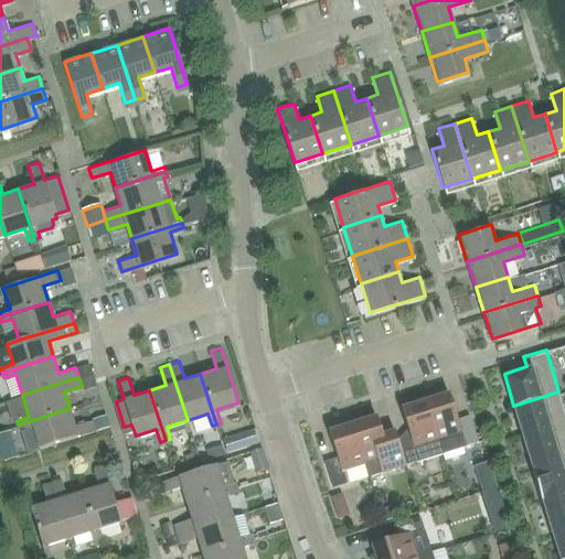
[(424,396),(440,451),(464,443),(479,440),(470,412),(457,417),(449,391),(441,394),(437,387),(424,396)]
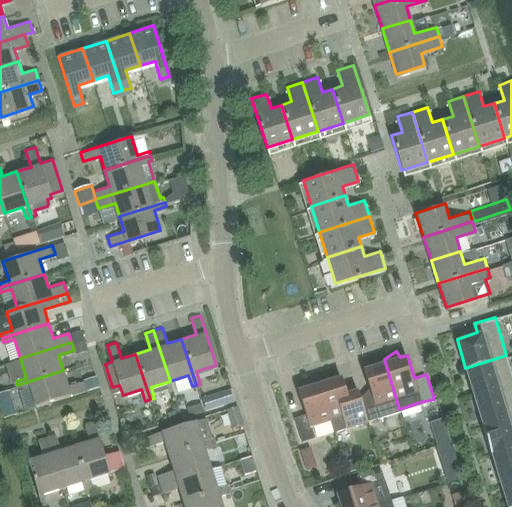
[(474,395),(511,383),(511,373),(506,355),(465,368),(474,395)]
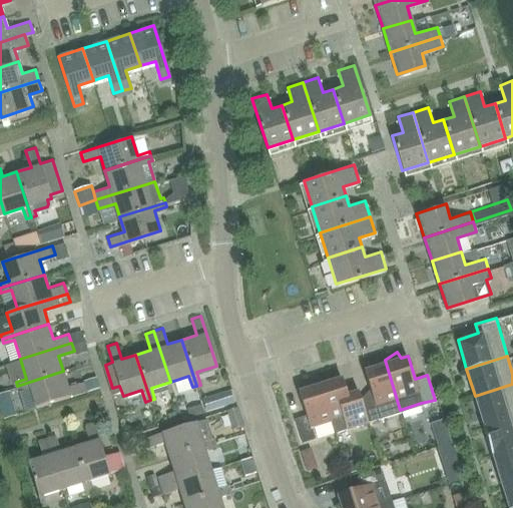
[(381,415),(400,410),(385,360),(373,364),(374,366),(365,369),(372,392),(360,396),(367,420),(381,415)]
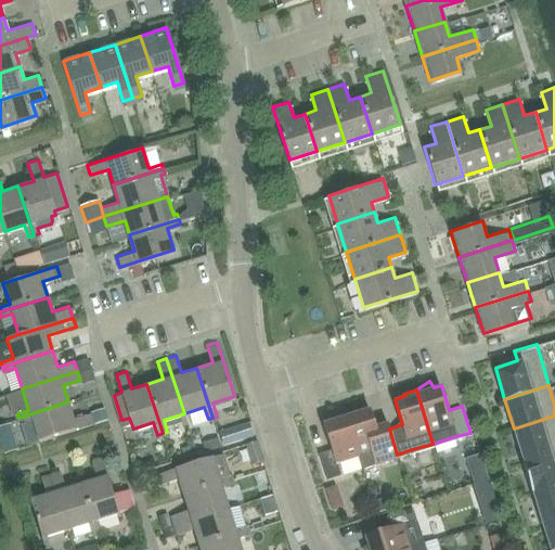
[(74,417),(68,401),(18,418),(20,422),(30,419),(38,439),(92,422),(89,412),(74,417)]
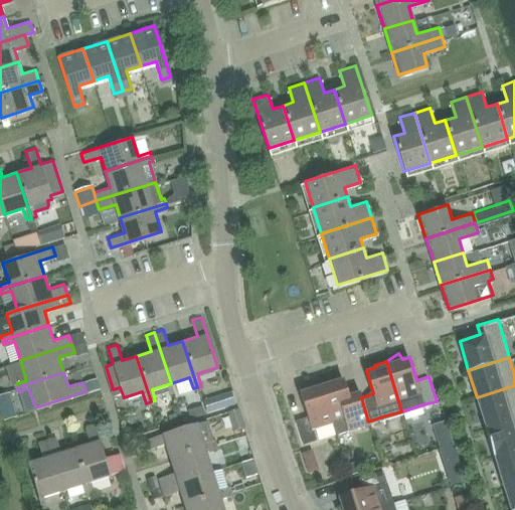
[(321,382),(332,419),(337,433),(357,426),(368,421),(361,397),(350,401),(343,377),(333,380),(333,378),(321,382)]
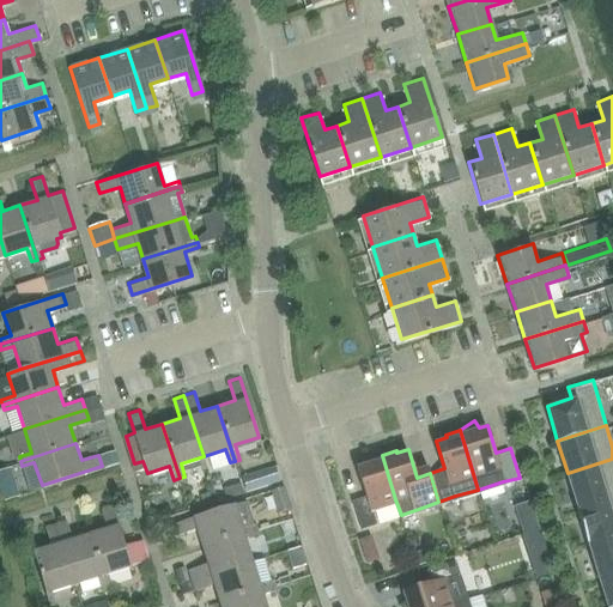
[(372,507),(395,499),(382,455),(364,455),(364,463),(357,466),(365,493),(352,498),(362,526),(377,521),(372,507)]
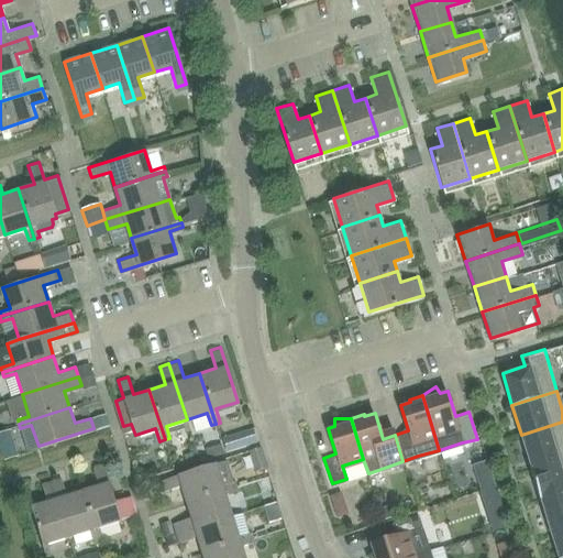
[(530,466),(562,456),(562,422),(521,435),(530,466)]
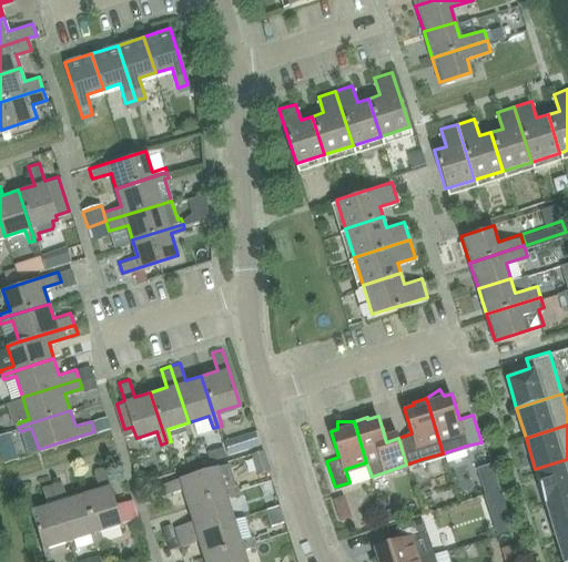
[(230,451),(260,441),(255,428),(225,437),(230,451)]
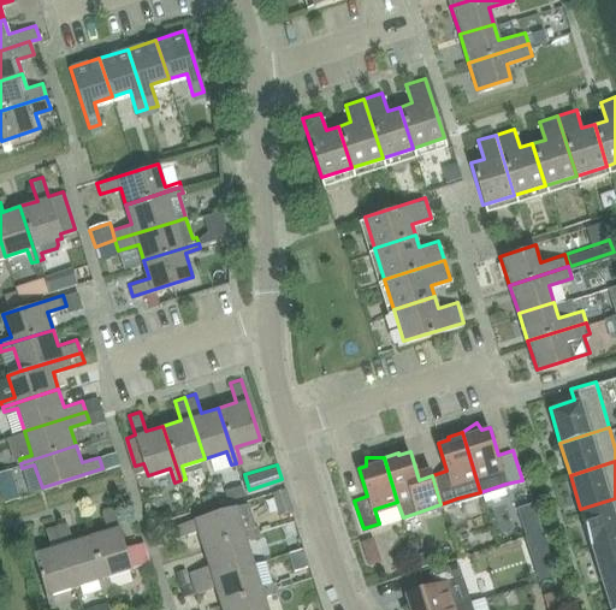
[(0,468),(0,486),(4,498),(19,492),(11,466),(0,468)]
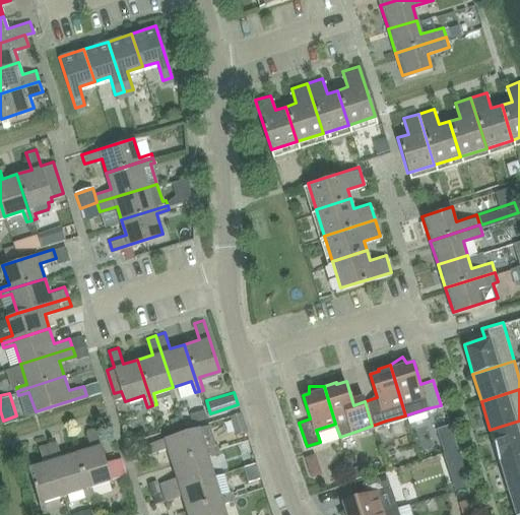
[(519,421),(490,430),(499,458),(519,451),(519,421)]
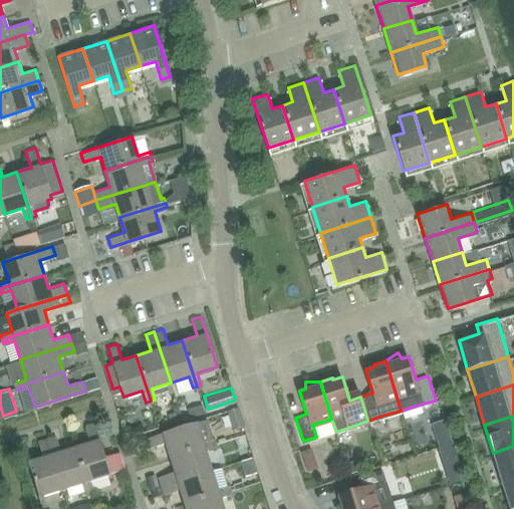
[(170,457),(215,442),(214,438),(213,439),(206,419),(146,438),(149,447),(166,442),(170,457)]
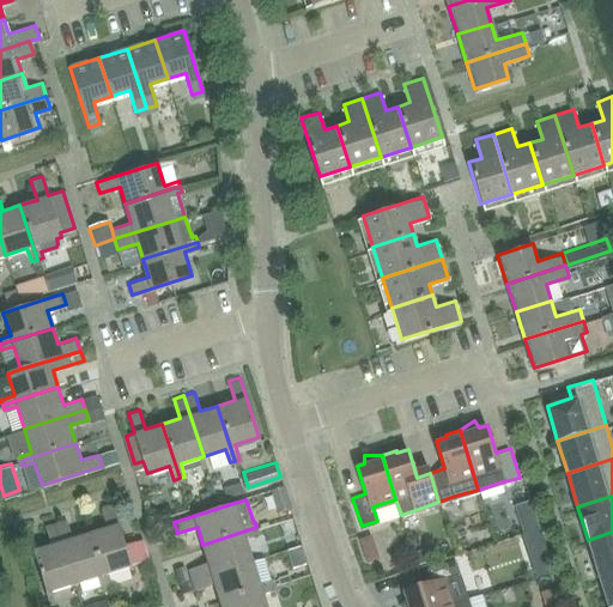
[(89,533),(105,587),(111,586),(107,572),(131,565),(129,563),(144,559),(138,540),(123,544),(111,504),(101,508),(107,527),(89,533)]
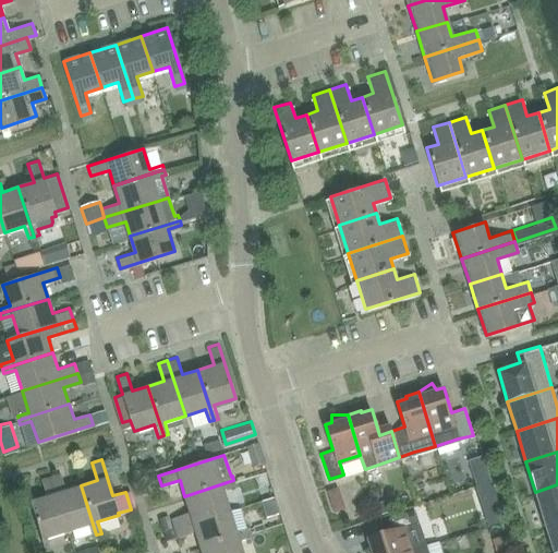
[(51,476),(69,530),(87,524),(92,537),(96,535),(81,485),(65,490),(60,472),(51,476)]
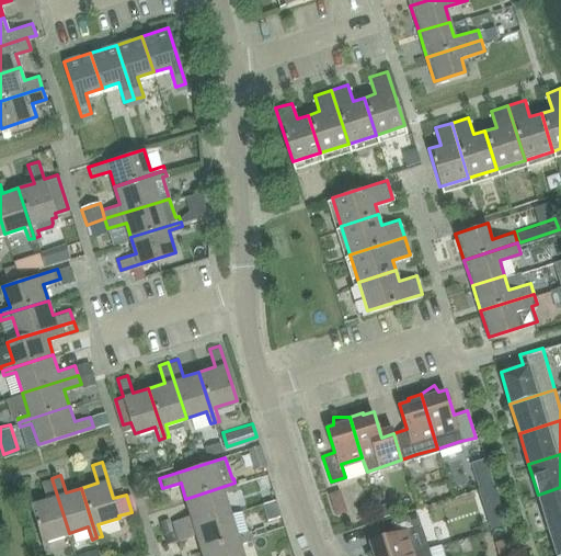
[(47,540),(69,533),(52,478),(42,481),(47,499),(30,505),(45,554),(52,554),(47,540)]
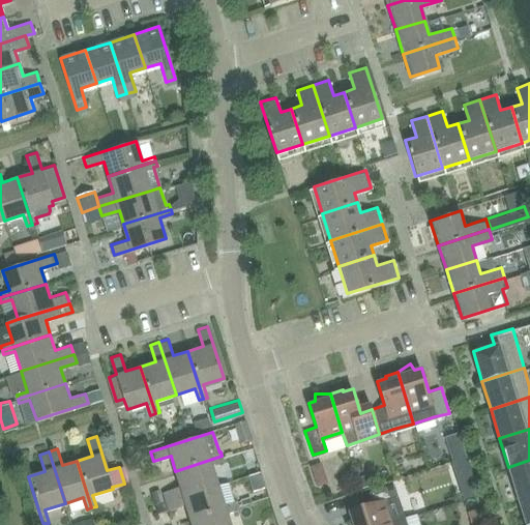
[(165,489),(145,495),(148,506),(166,500),(217,484),(211,464),(223,460),(222,456),(175,471),(180,487),(165,491),(165,489)]
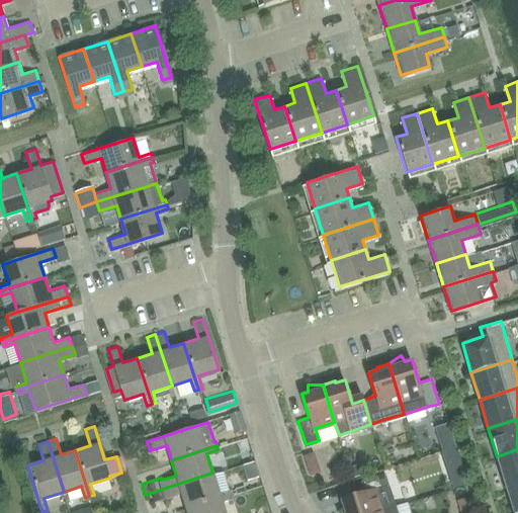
[(505,485),(517,481),(517,449),(497,456),(505,485)]
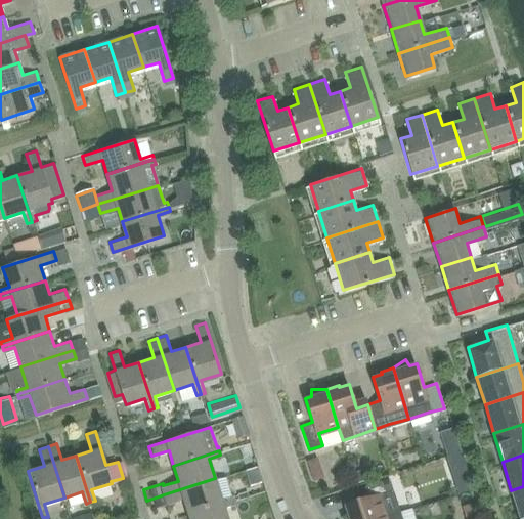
[(256,462),(244,464),(247,480),(260,477),(256,462)]
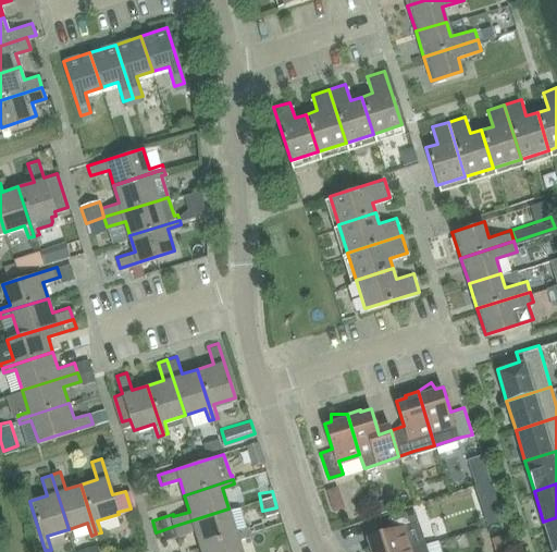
[(229,508),(174,526),(177,536),(195,530),(200,546),(248,530),(239,505),(229,508)]
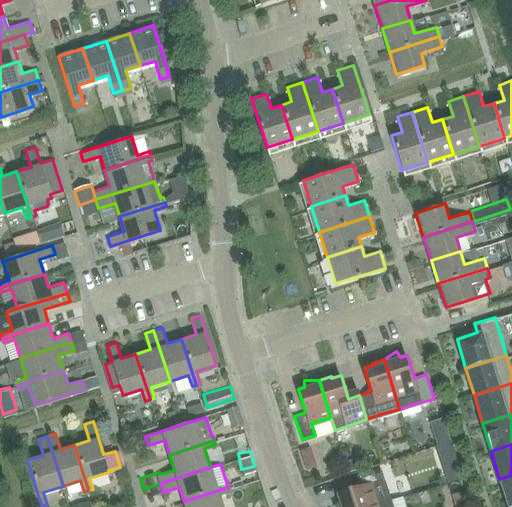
[(333,502),(336,506),(362,506),(390,498),(385,478),(381,465),(357,472),(361,484),(337,492),(339,498),(333,502)]
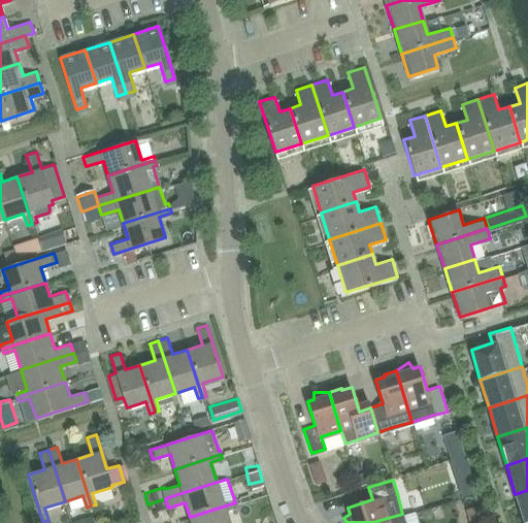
[(524,522),(527,521),(527,490),(515,494),(524,522)]
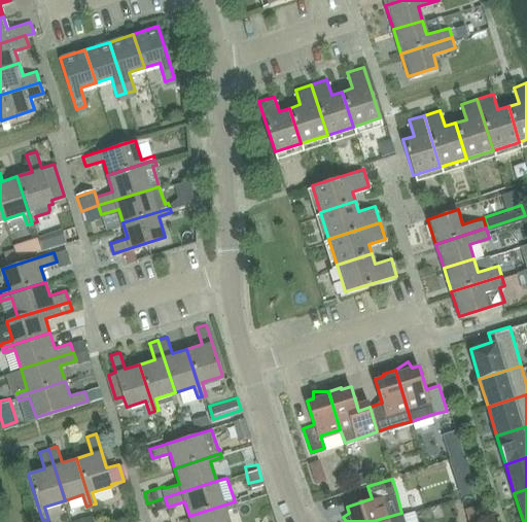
[(238,506),(236,501),(189,516),(190,521),(229,521),(224,510),(238,506)]
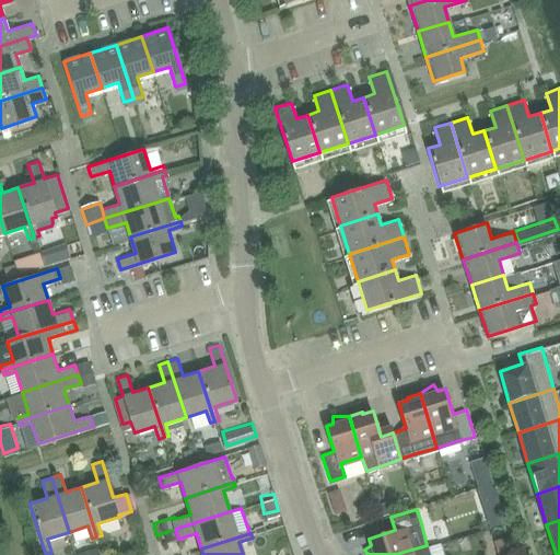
[(427,545),(396,554),(442,554),(439,542),(427,545)]
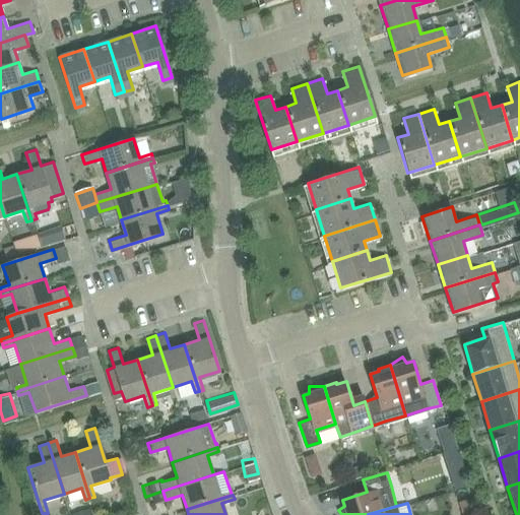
[(93,514),(91,506),(69,512),(70,514),(93,514)]
